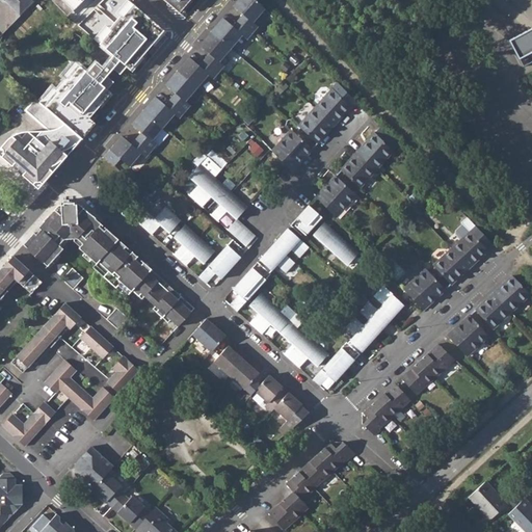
[(3,0),(20,17),(34,1),(32,0),(3,0)]
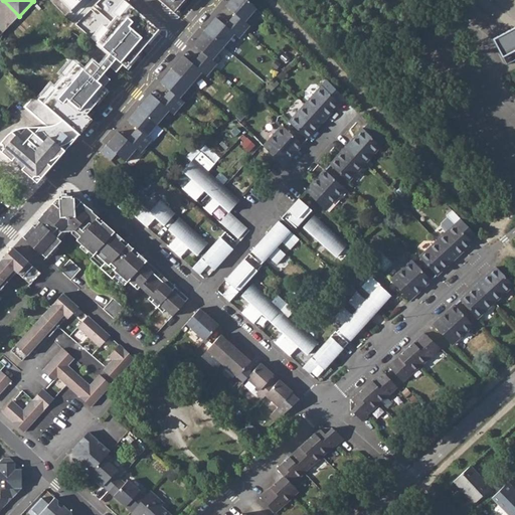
[(60,0),(70,10),(80,0),(60,0)]
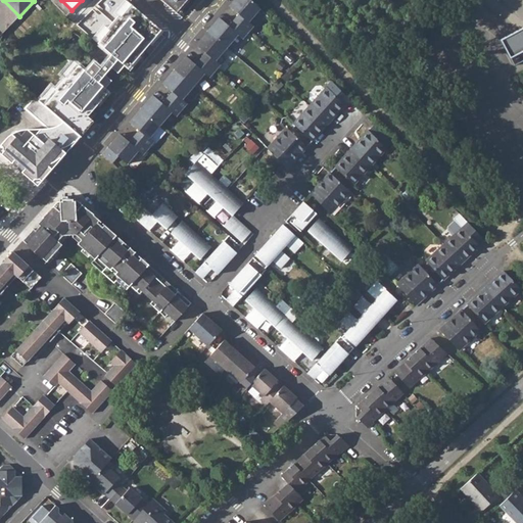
[(161,0),(167,4),(176,11),(185,0),(161,0)]
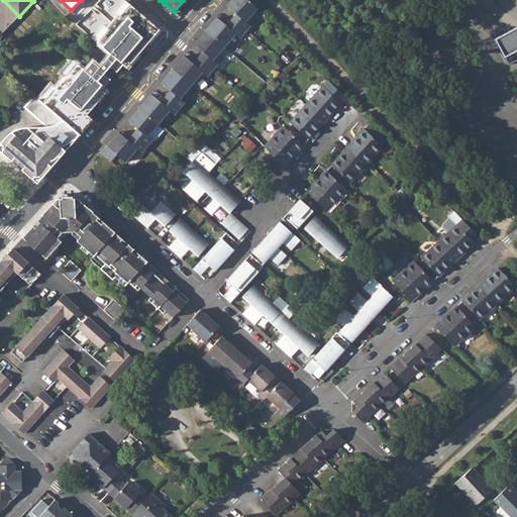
[(236,14),(231,20),(245,32),(250,26),(246,21),(257,8),(249,0),(231,0),(226,6),(236,14)]
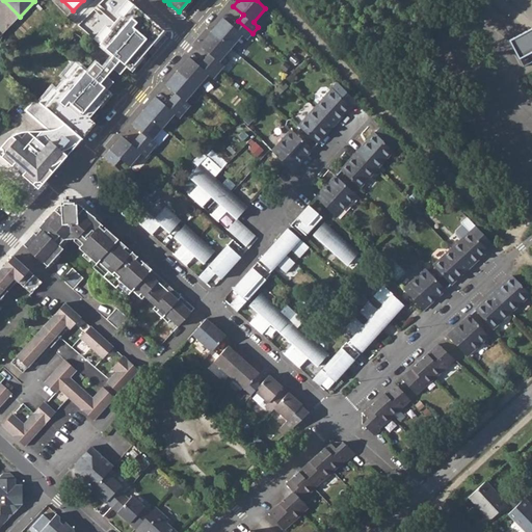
[(57,92),(46,106),(82,138),(95,124),(89,118),(100,106),(99,105),(109,91),(107,89),(113,82),(106,76),(113,68),(120,74),(127,67),(129,70),(140,56),(141,57),(153,44),(152,43),(163,30),(133,4),(122,18),(120,17),(109,29),(110,30),(100,44),(113,56),(102,70),(95,63),(87,73),(80,67),(69,80),(67,78),(56,90),(57,92)]
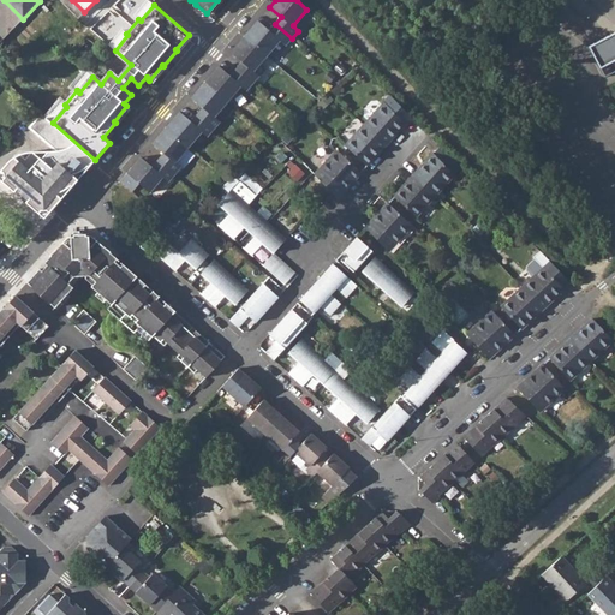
[(258,21),(244,36),(267,57),(280,41),(286,46),(292,39),(275,24),(269,30),(258,21)]
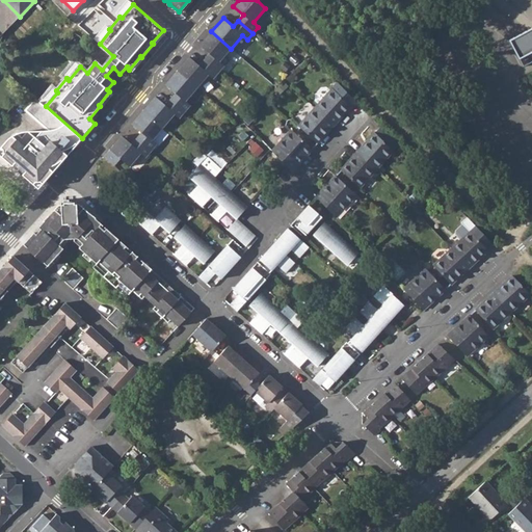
[(531,28),(509,41),(519,59),(531,52),(531,28)]
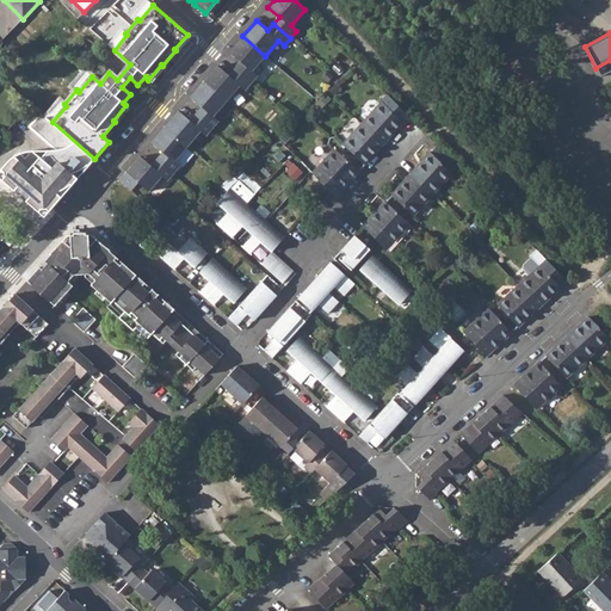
[(240,62),(234,68),(252,82),(258,75),(252,71),(265,56),(242,36),(229,53),(240,62)]
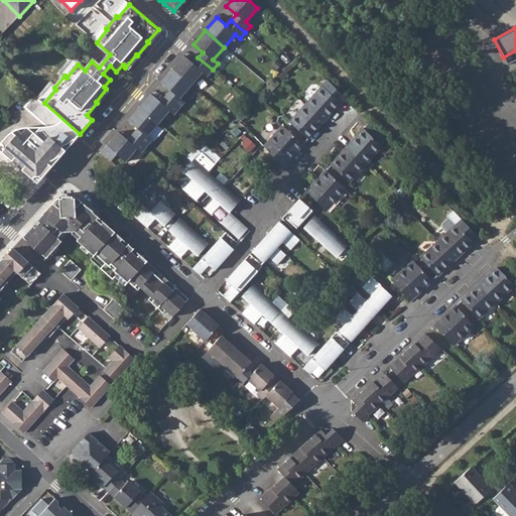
[(183,55),(172,69),(191,85),(203,73),(207,77),(213,70),(198,57),(194,63),(183,55)]
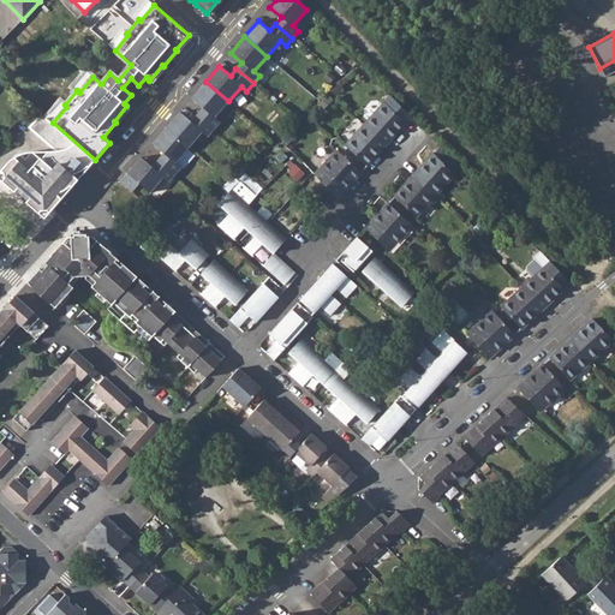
[(203,108),(197,114),(214,129),(220,121),(215,117),(228,101),(206,82),(191,97),(203,108)]
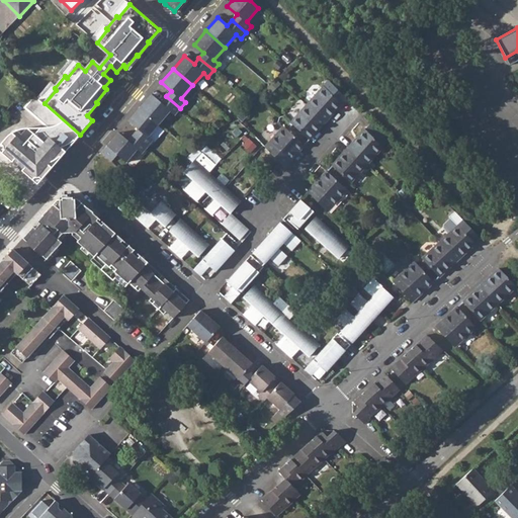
[(323,87),(306,105),(325,122),(341,105),(323,87)]
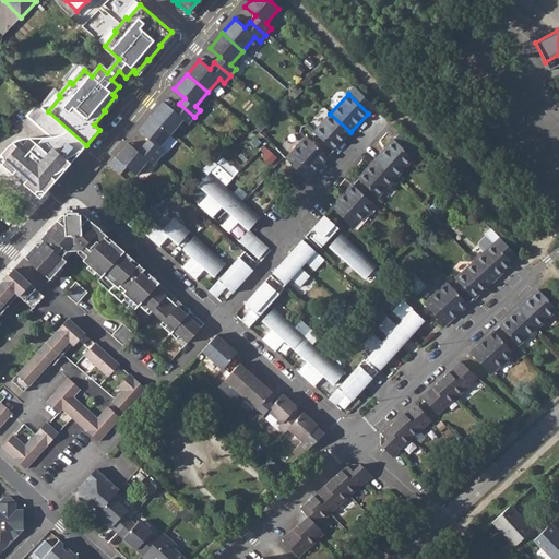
[(164,102),(151,116),(171,133),(183,120),(189,125),(194,117),(179,104),(174,110),(164,102)]
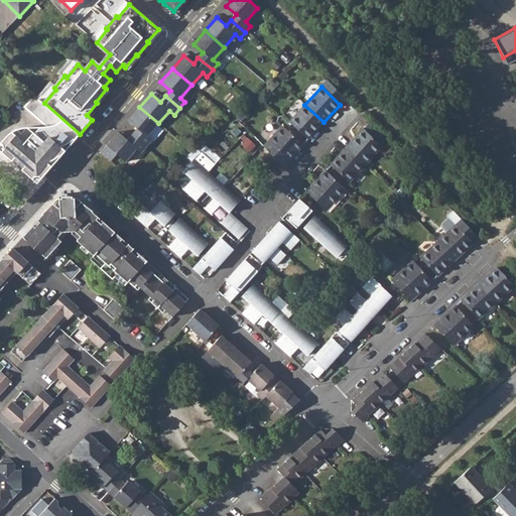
[(29,111),(38,100),(34,97),(25,107),(29,111)]
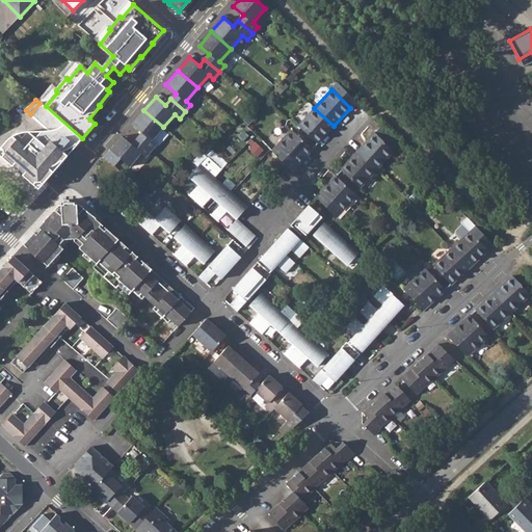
[(46,106),(41,102),(40,103),(81,139),(82,138),(46,106)]
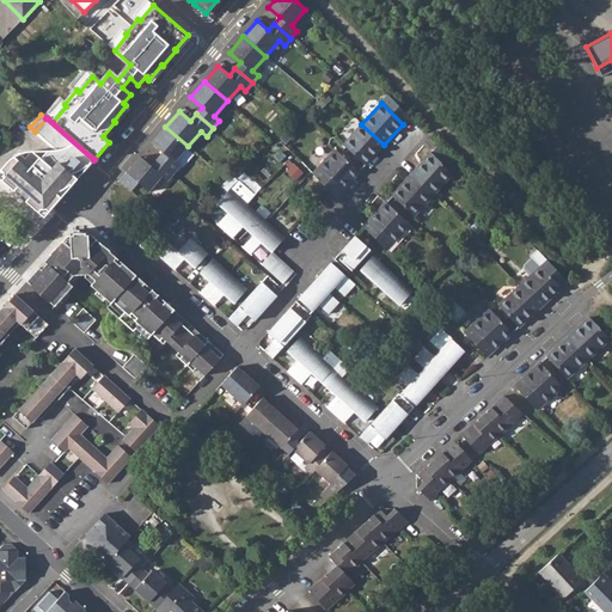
[(60,199),(93,160),(46,118),(35,132),(56,150),(49,151),(42,159),(34,153),(31,153),(25,159),(20,154),(16,159),(16,158),(2,172),(4,178),(40,212),(47,210),(59,197),(60,199)]
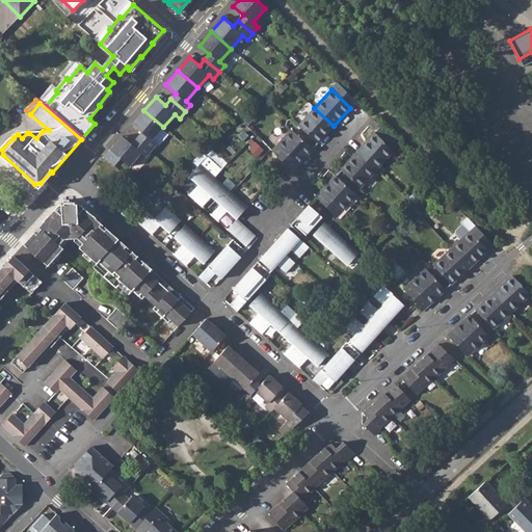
[(297,127),(317,144),(334,126),(314,108),(297,127)]
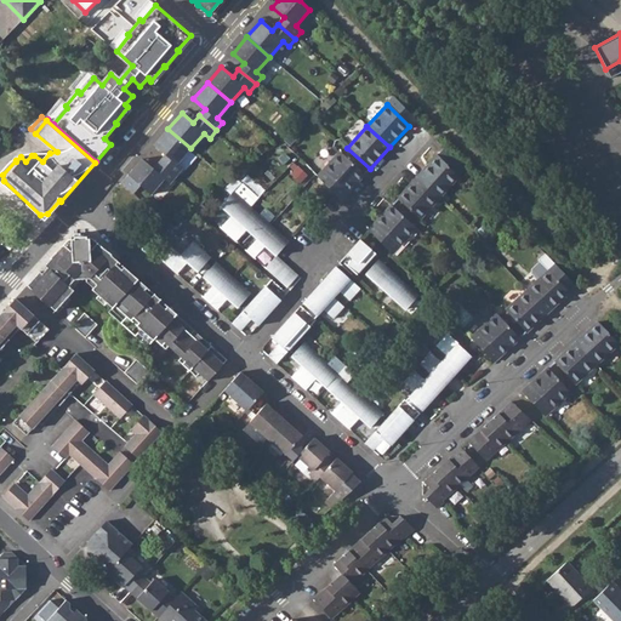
[(167,129),(154,144),(165,155),(159,161),(176,176),(183,169),(177,164),(191,148),(167,129)]
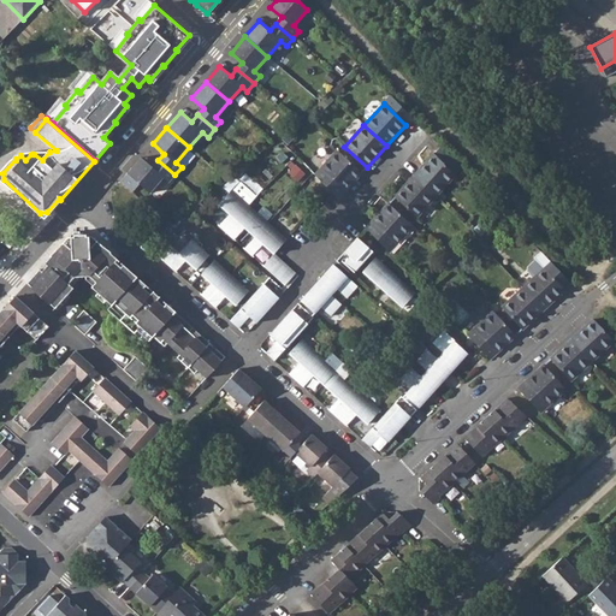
[(336,152),(315,175),(338,197),(360,173),(336,152)]
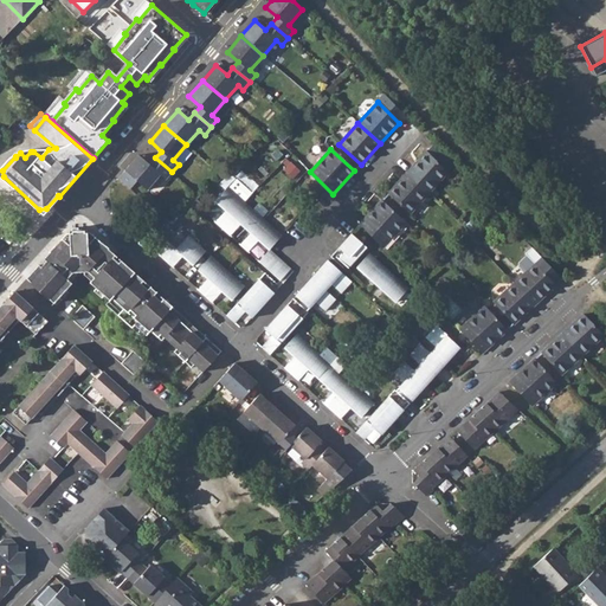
[(426,152),(406,174),(429,194),(447,173),(426,152)]
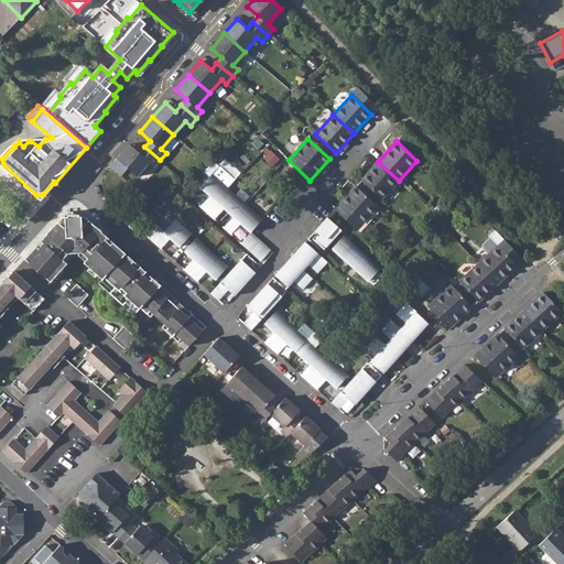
[(140,153),(129,144),(117,159),(110,166),(121,176),(128,169),(138,176),(149,163),(154,167),(160,160),(144,147),(140,153)]
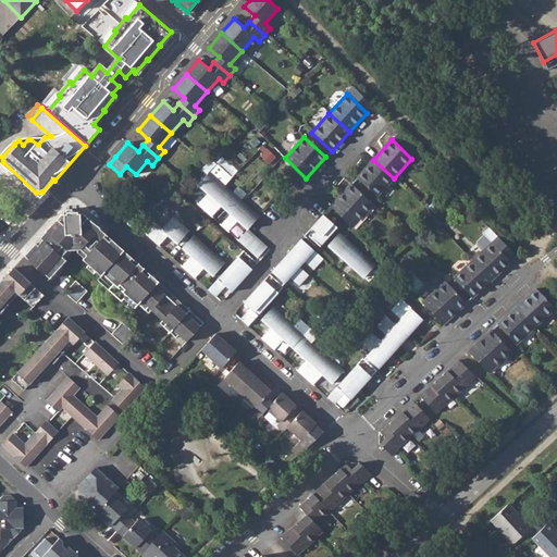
[(373,160),(356,178),(375,197),(394,178),(373,160)]
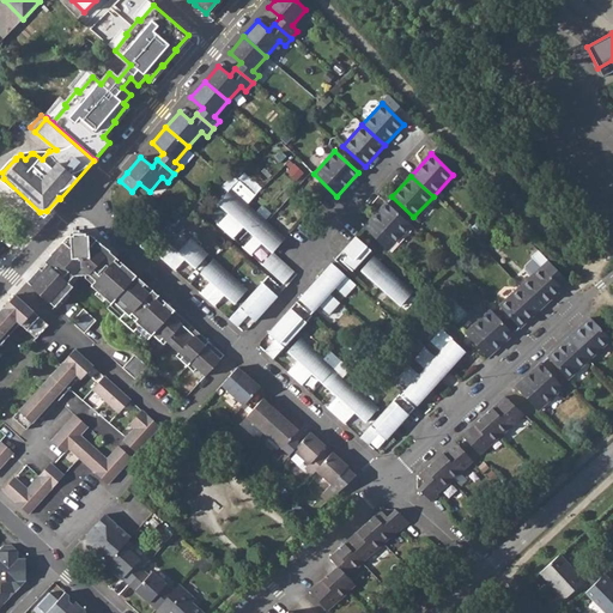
[(225,231),(249,206),(230,189),(218,202),(229,212),(217,224),(225,231)]
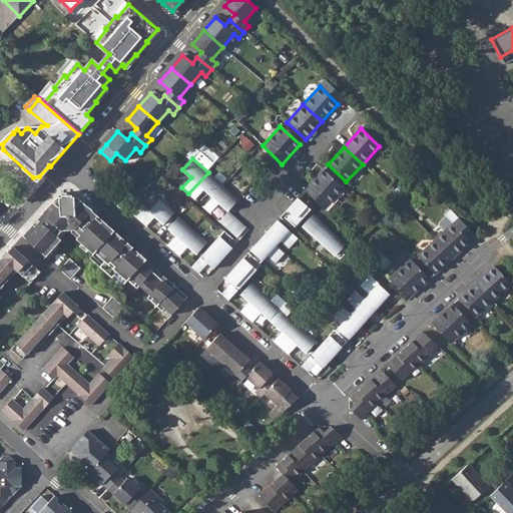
[(323,170),(305,189),(324,209),(343,188),(323,170)]
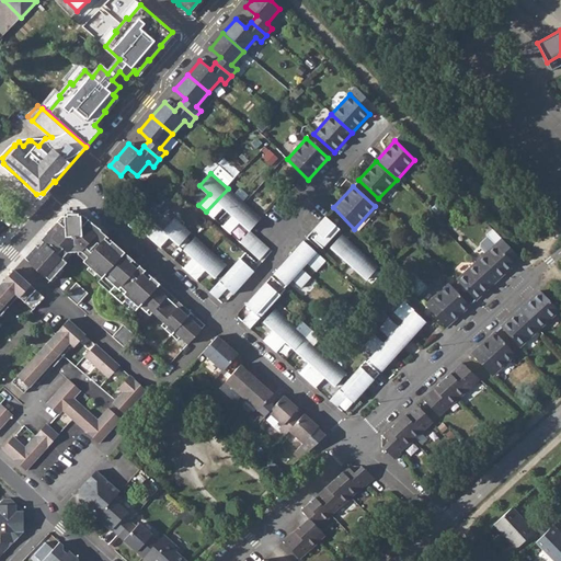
[(243,202),(228,189),(206,212),(213,218),(222,207),(232,215),(243,202)]
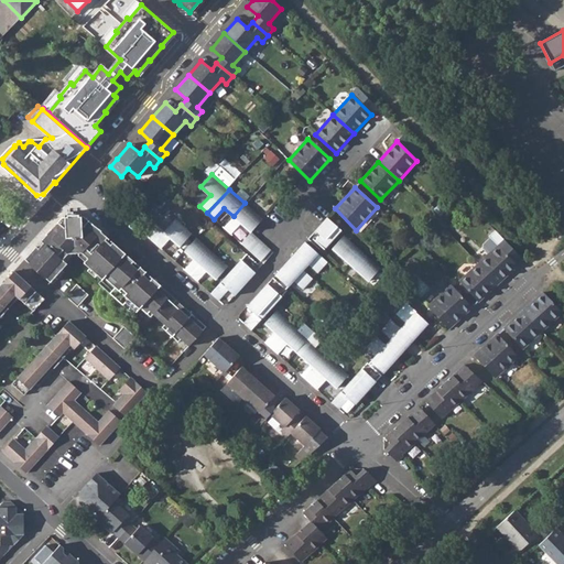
[(262,219),(245,203),(234,216),(224,227),(230,235),(240,223),(251,231),(262,219)]
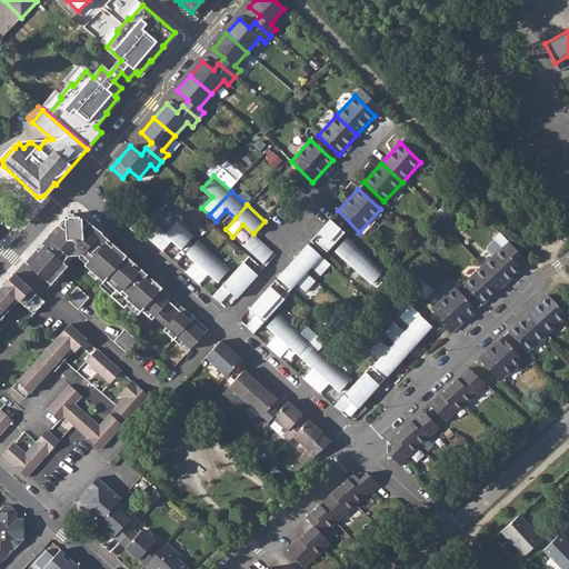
[(141,310),(161,288),(153,280),(151,283),(125,259),(127,257),(113,245),(111,247),(106,242),(108,239),(79,213),(67,215),(41,243),(43,245),(38,250),(36,249),(25,261),(50,285),(68,266),(63,262),(69,256),(82,255),(88,260),(85,265),(103,282),(99,286),(135,318),(141,310)]
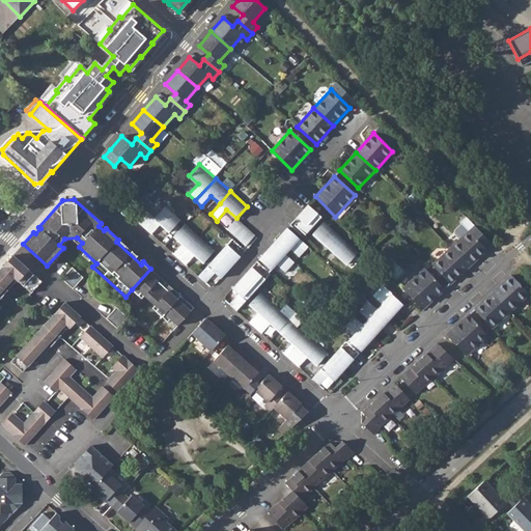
[(417,203),(412,207),(419,215),(423,211),(417,203)]
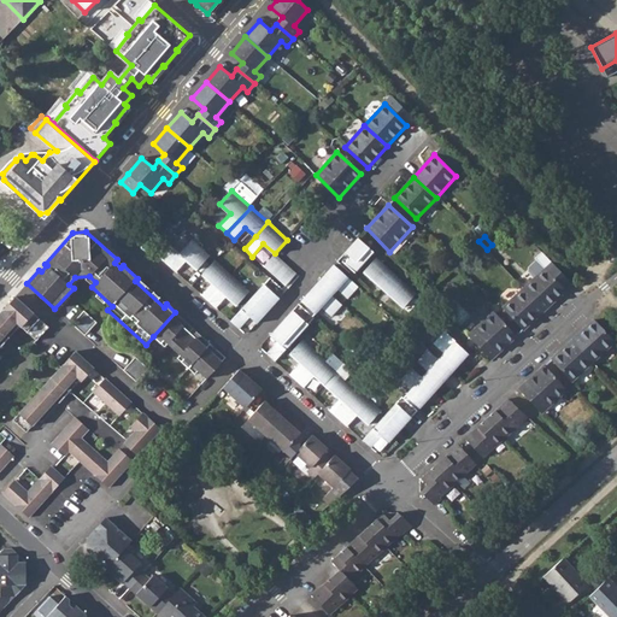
[(357,238),(342,254),(336,260),(348,272),(351,270),(354,272),(372,251),(357,238)]
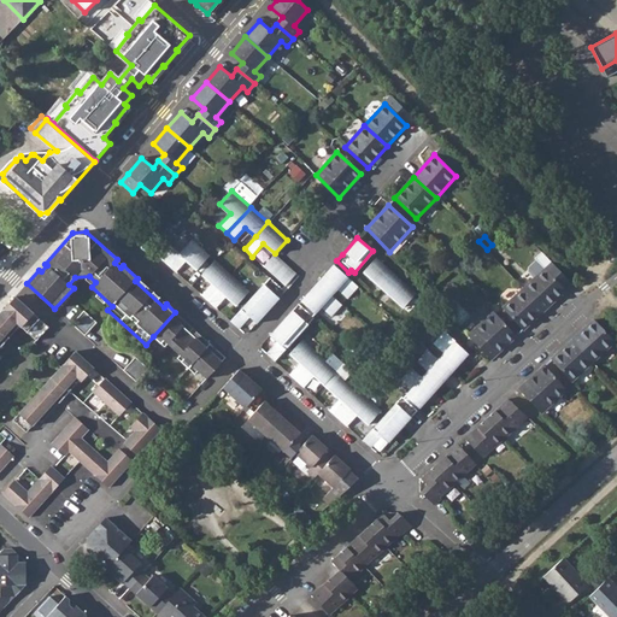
[(192,240),(180,253),(172,247),(170,245),(159,257),(176,272),(187,260),(197,270),(210,256),(192,240)]
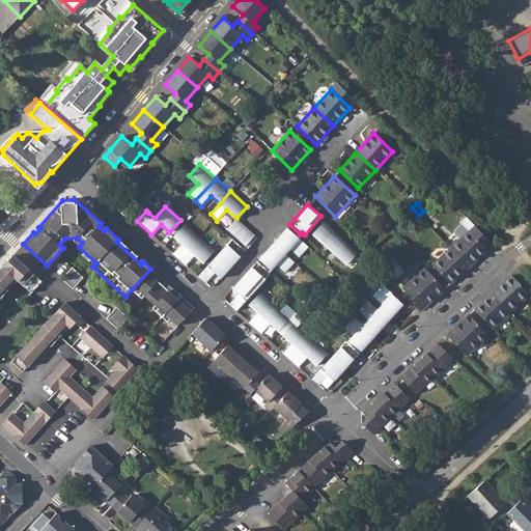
[(226,228),(245,246),(255,235),(236,218),(226,228)]
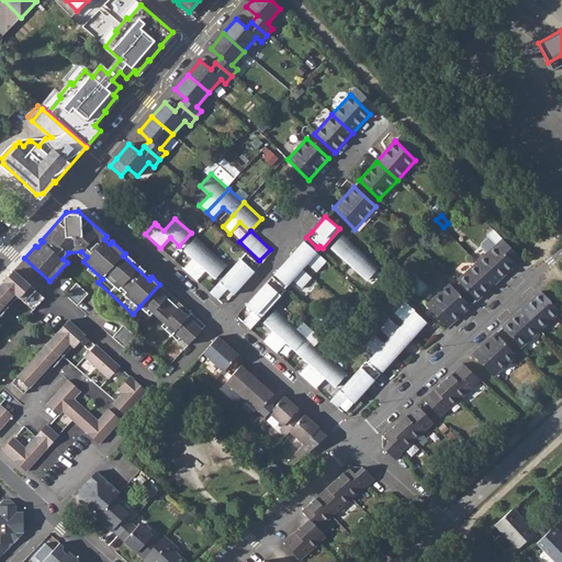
[(486,255),(476,263),(495,283),(521,260),(493,231),(487,236),(489,238),(481,245),(481,249),(486,255)]
